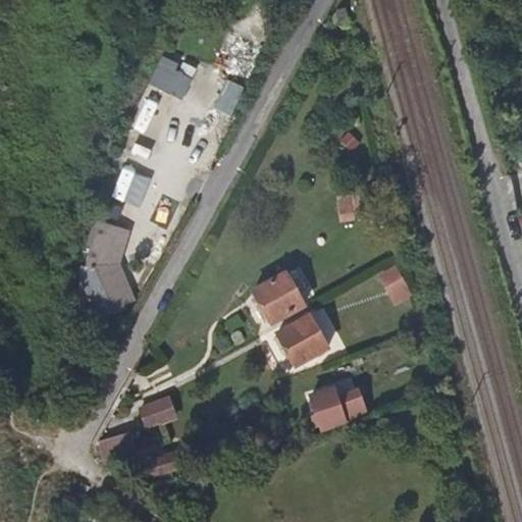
[(344,29),(342,14),(335,16),(330,25),(331,32),(344,29)]
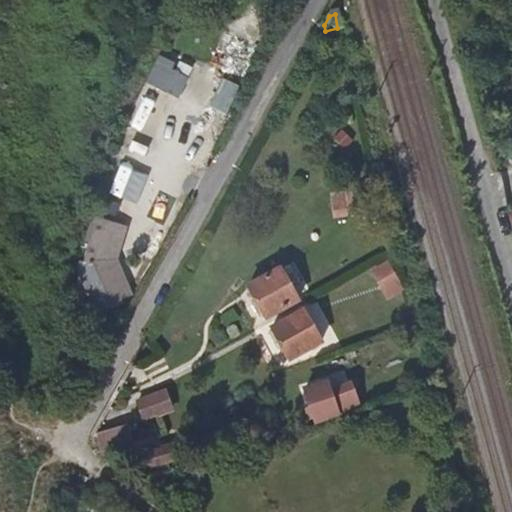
[(183,95),(191,65),(156,56),(148,86),(183,95)]
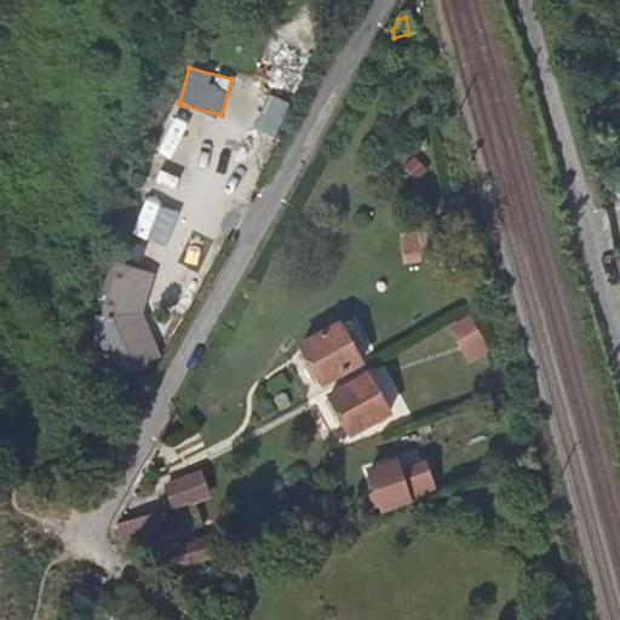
[(172,121),(162,155),(197,165),(207,131),(172,121)]
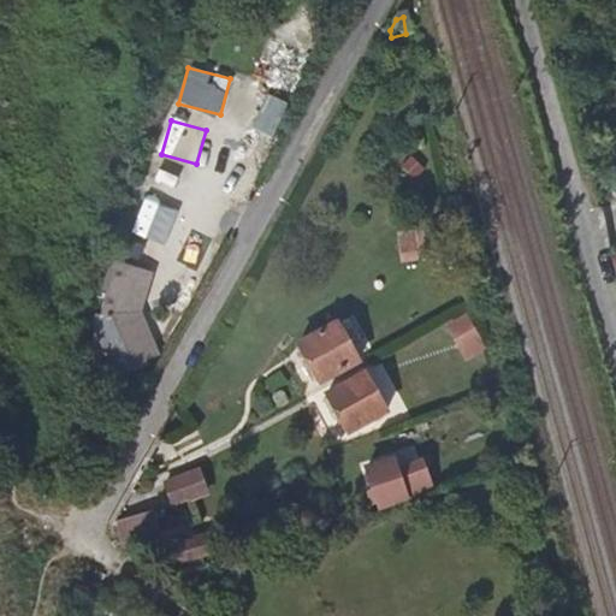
[(426,229),(398,230),(400,261),(427,261),(426,229)]
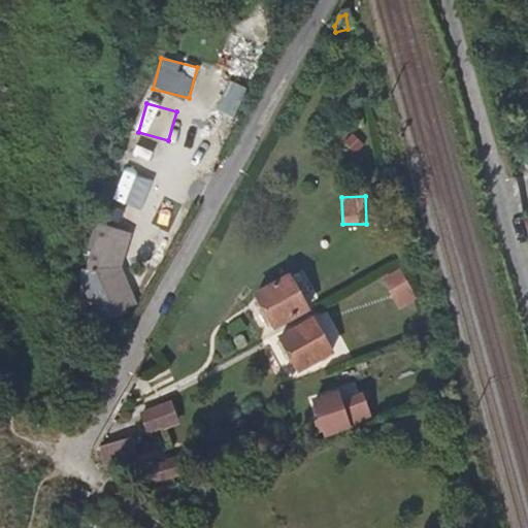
[(126,293),(116,261),(101,266),(111,298),(126,293)]
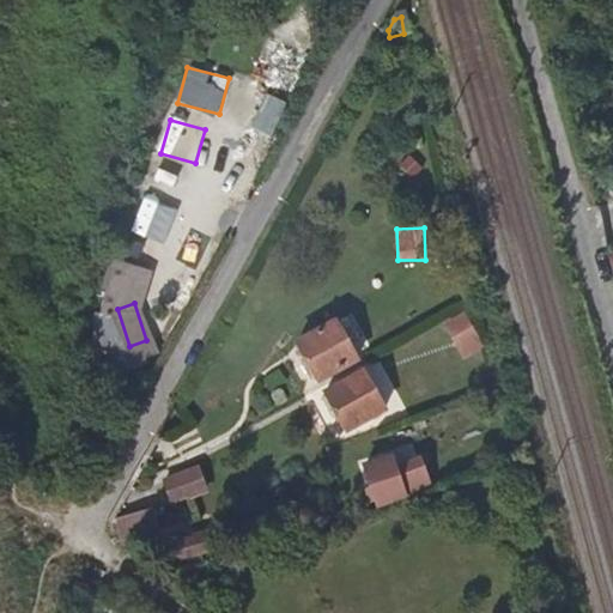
[(309,329),(331,317),(327,309),(304,321),(309,329)]
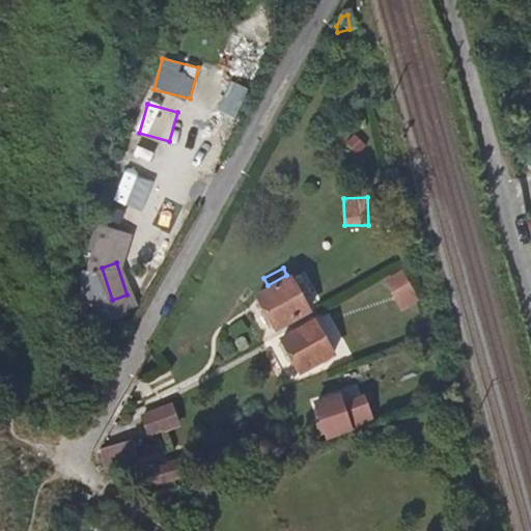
[(400,311),(419,302),(403,270),(385,278),(400,311)]
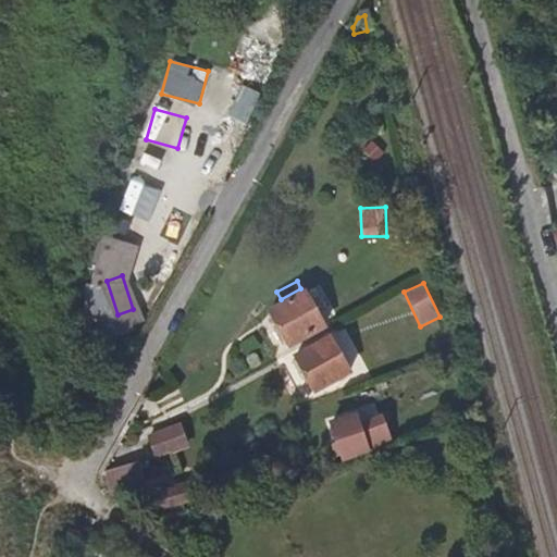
[(323,329),(302,293),(269,311),(287,348),(323,329)]
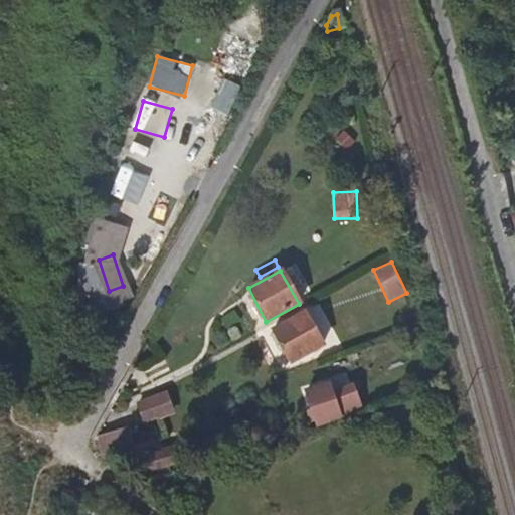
[(322,347),(304,313),(272,330),(290,364),(322,347)]
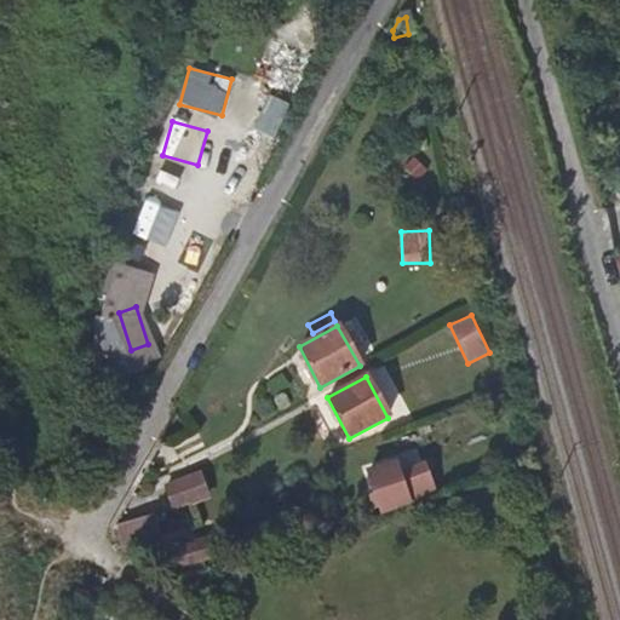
[(392,430),(389,420),(380,424),(383,432),(392,430)]
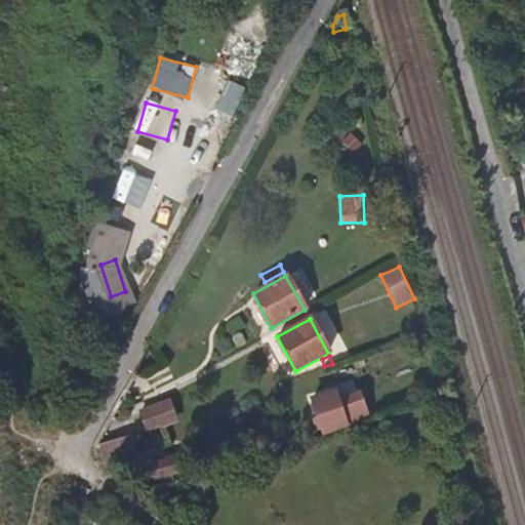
[(346,425),(333,391),(311,398),(322,433),(346,425)]
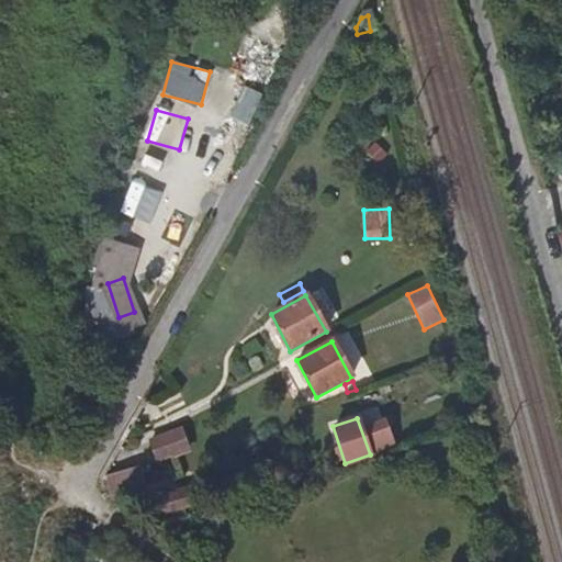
[(176,451),(171,438),(160,441),(159,438),(135,446),(142,463),(176,451)]
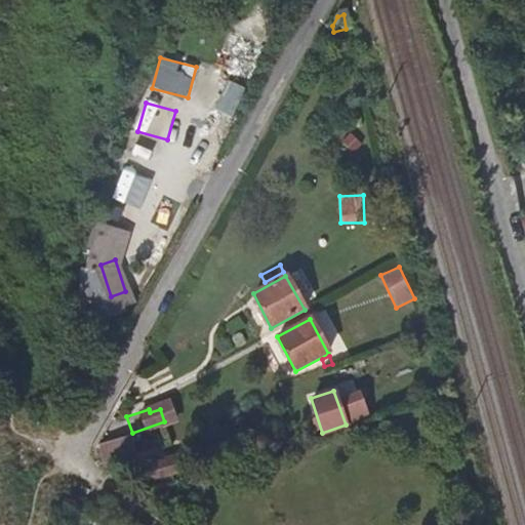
[(134,451),(129,434),(102,443),(107,460),(134,451)]
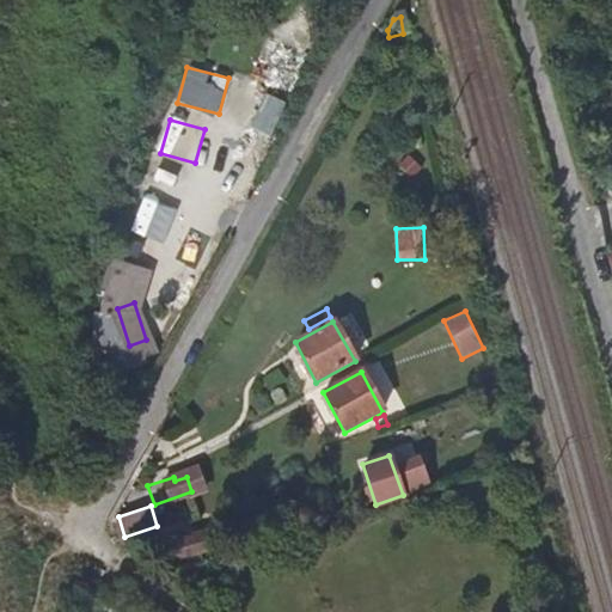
[(208,560),(201,533),(170,540),(173,558),(199,552),(201,561),(208,560)]
